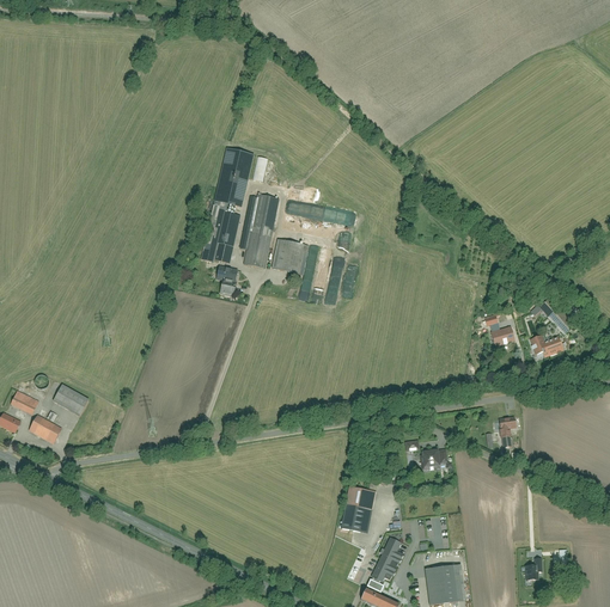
[(239,202),(251,151),(226,145),(214,196),(239,202)]
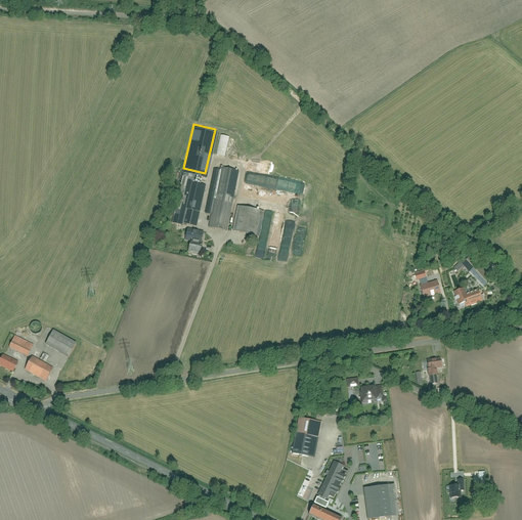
[(220,165),(208,225),(225,228),(238,169),(220,165)]
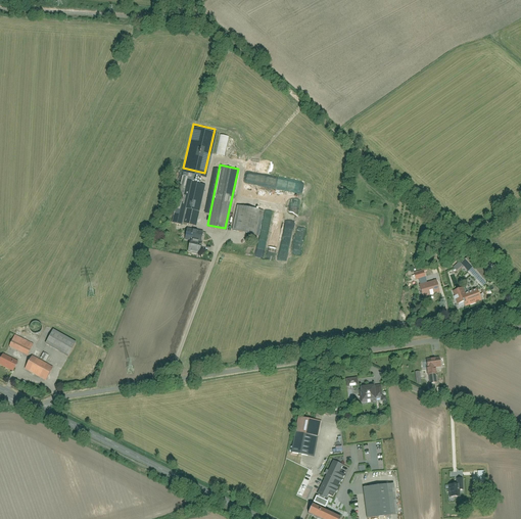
[(181,221),(195,224),(205,182),(191,179),(192,174),(182,172),(171,220),(181,223),(181,221)]
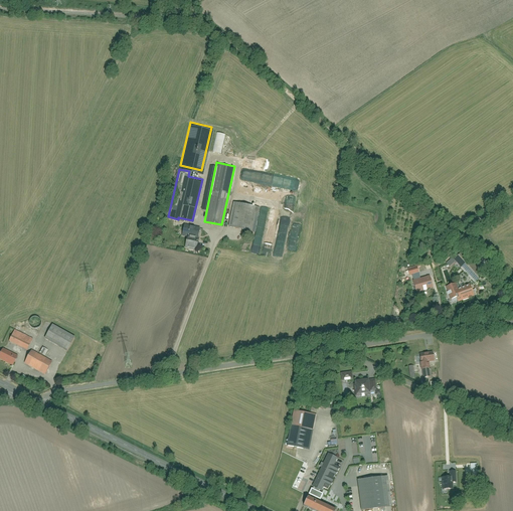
[(233,200),(228,224),(253,229),(259,205),(233,200)]
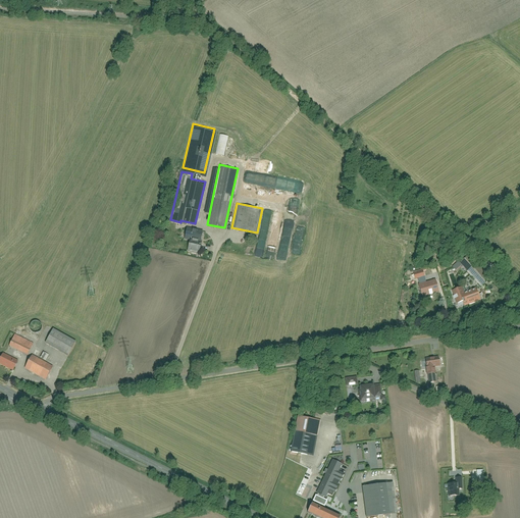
[(190,238),(188,248),(199,251),(202,240),(201,240),(204,229),(187,224),(184,236),(190,238)]
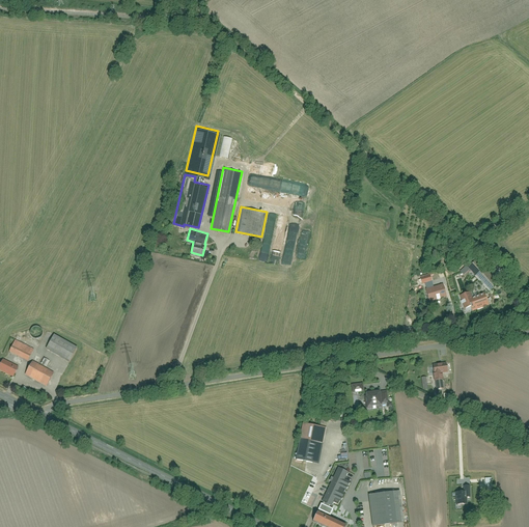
[(477,256),(468,266),(489,288),(499,280),(477,256)]
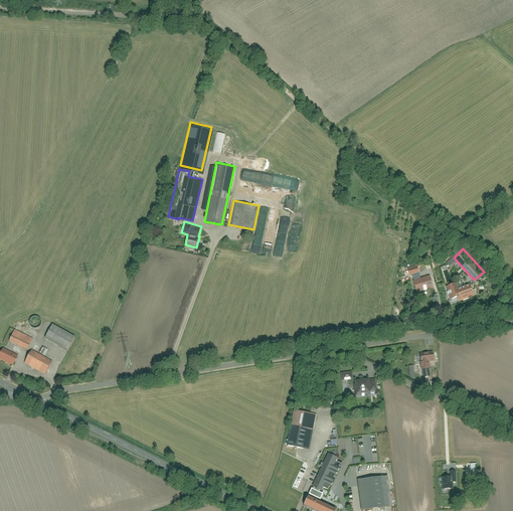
[(60,261),(57,274),(73,278),(76,265),(60,261)]
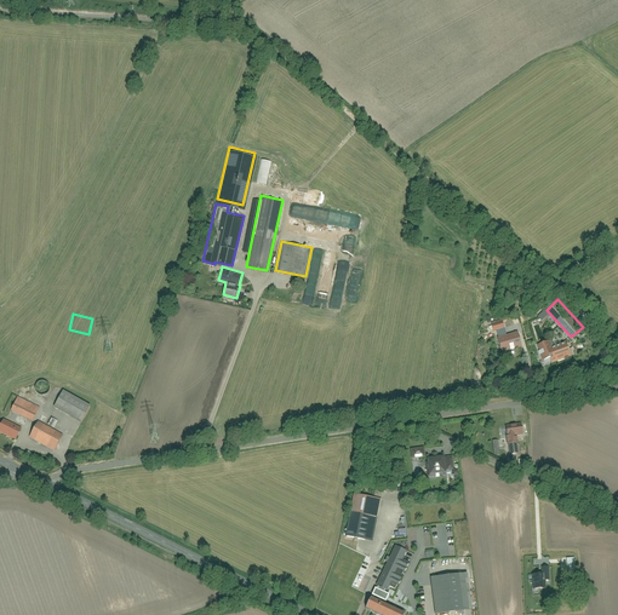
[(497,338),(502,350),(521,344),(516,331),(497,338)]
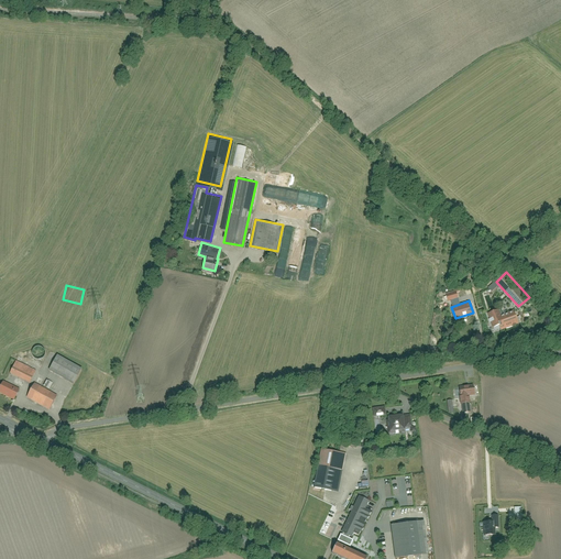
[(486,310),(492,329),(519,321),(515,309),(503,313),(501,306),(486,310)]
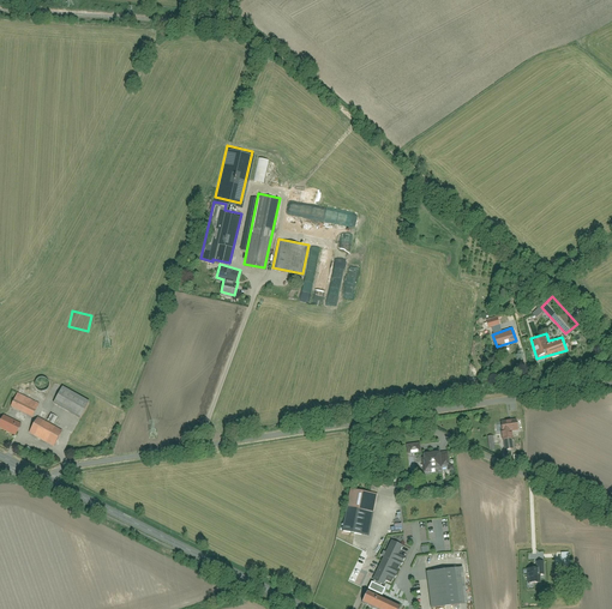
[(35,381),(35,384),(37,387),(41,389),(45,387),(48,385),(49,380),(47,377),(43,374),(39,374),(36,377),(35,381)]
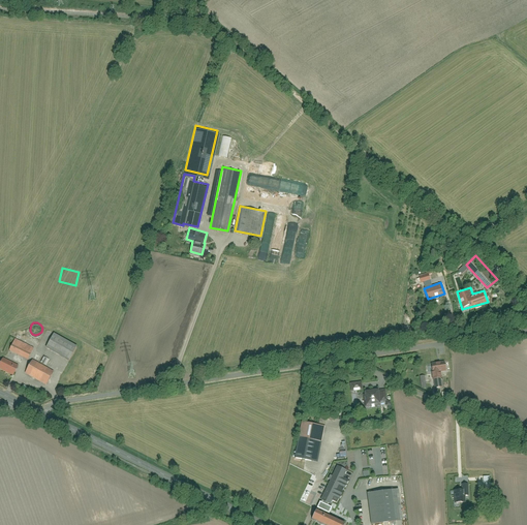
[(54,330),(45,345),(68,358),(76,343),(54,330)]
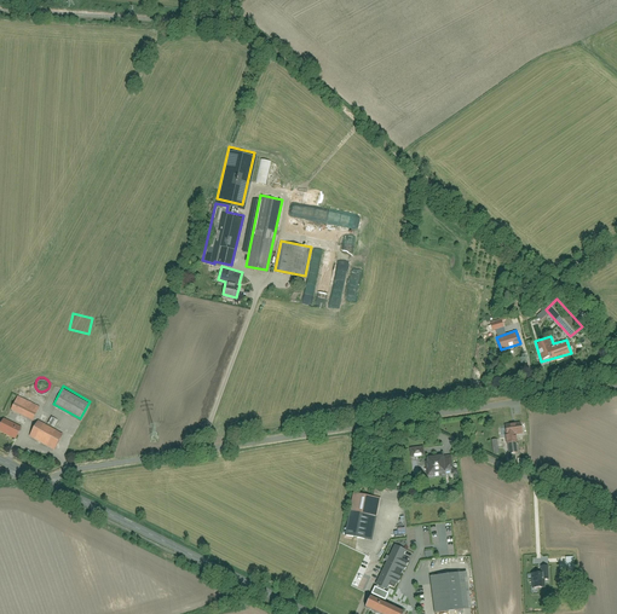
[(16,394),(10,406),(33,417),(38,405),(16,394)]
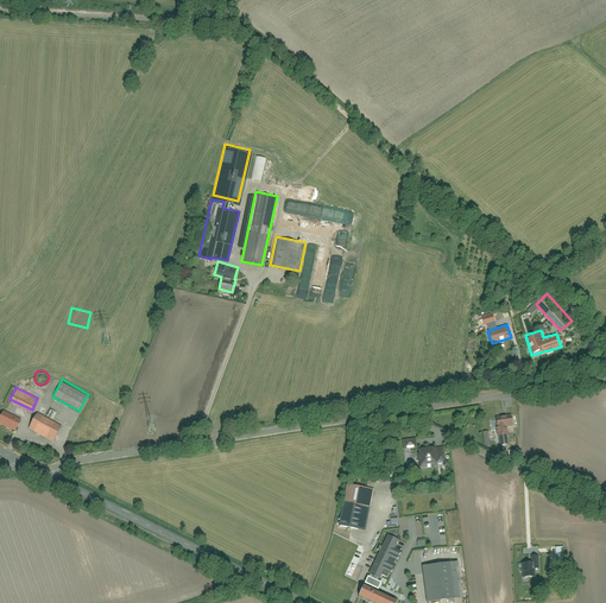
[(1,408),(0,411),(0,420),(14,427),(19,418),(1,408)]
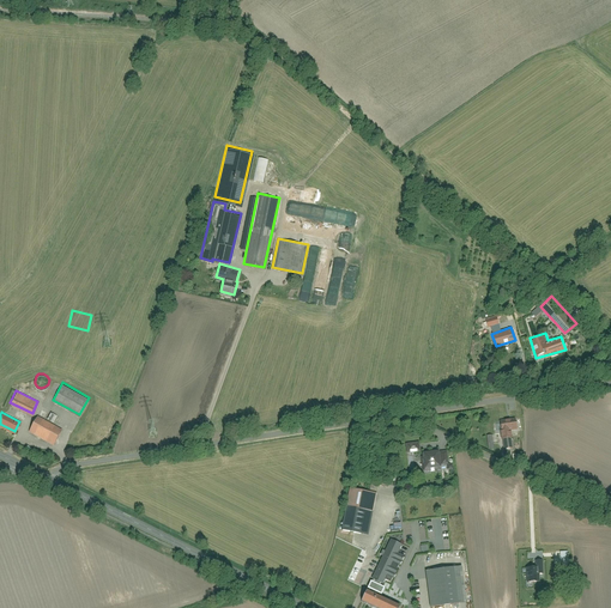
[(37,414),(30,429),(54,442),(61,427),(37,414)]
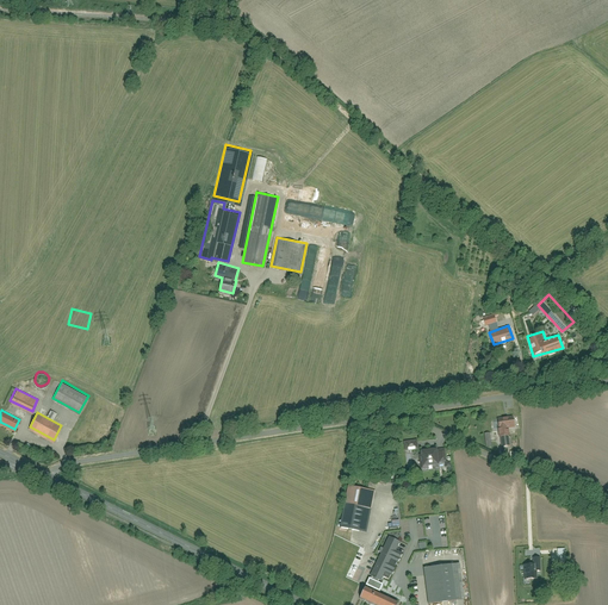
[(514,424),(513,413),(497,416),(500,443),(509,442),(508,425),(514,424)]
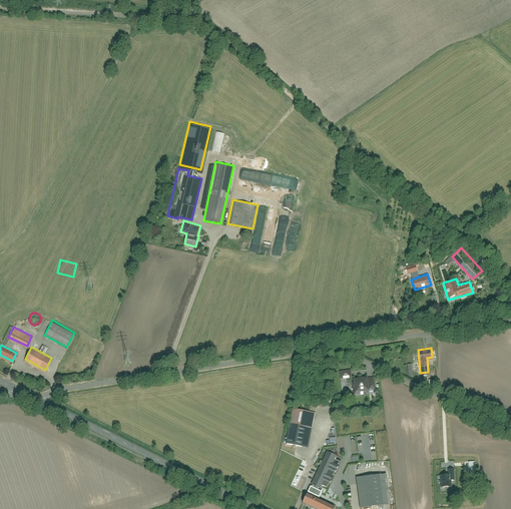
[(340,369),(341,377),(351,375),(350,367),(340,369)]
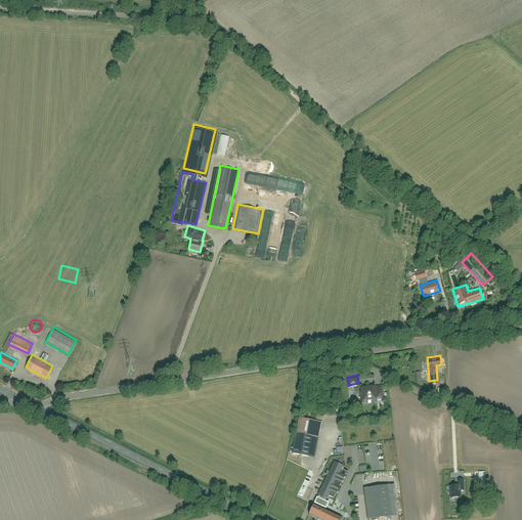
[(382,393),(381,384),(361,385),(362,400),(377,399),(376,394),(382,393)]
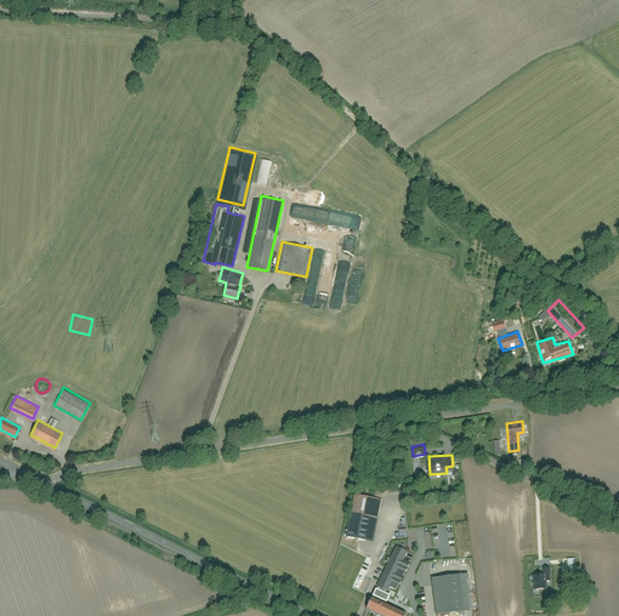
[(355,492),(347,534),(374,539),(381,497),(355,492)]
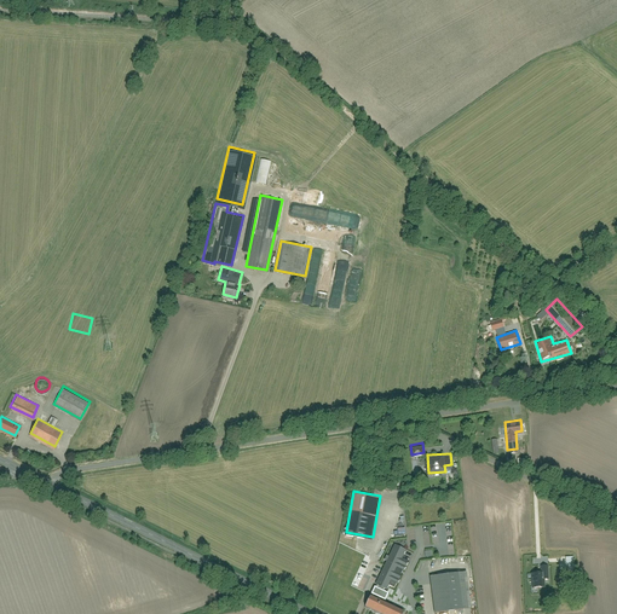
[(385,589),(390,578),(397,581),(401,571),(395,568),(396,565),(403,568),(408,559),(401,555),(404,546),(393,542),(375,583),(372,583),(369,590),(384,597),(387,590),(385,589)]
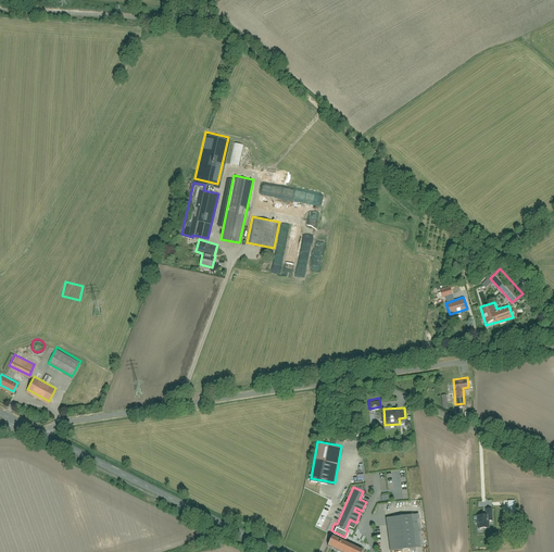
[(486,525),(485,511),(474,512),(475,525),(486,525)]
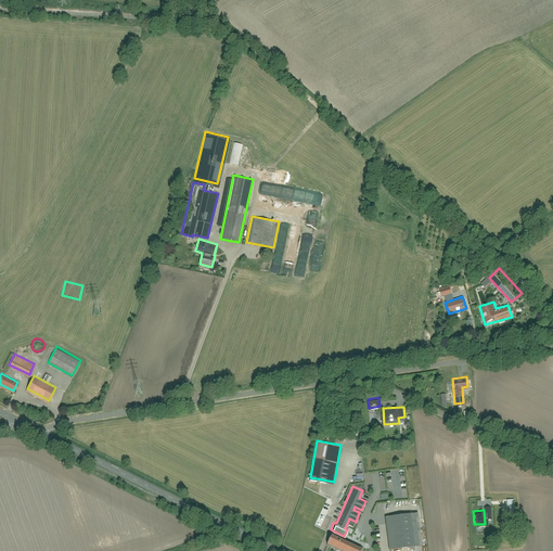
[(382,516),(386,548),(415,545),(412,512),(382,516)]
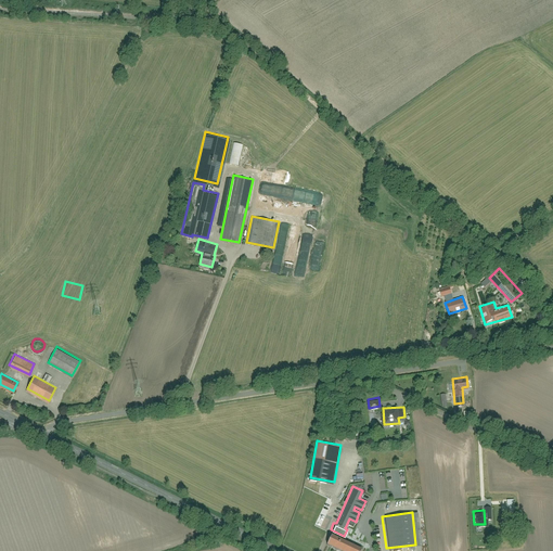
[(330,532),(325,541),(345,550),(357,550),(360,546),(330,532)]
